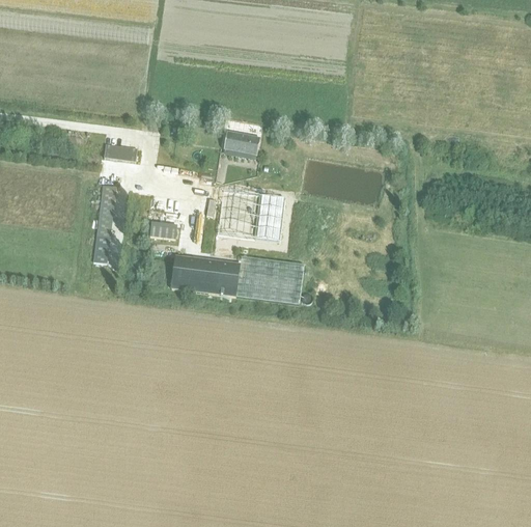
[(256,154),(259,136),(226,131),(223,148),(256,154)]
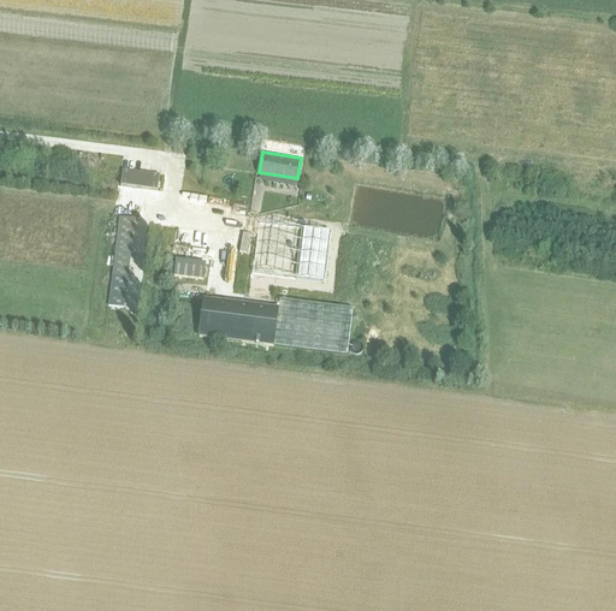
[(123,166),(120,183),(152,187),(157,188),(159,171),(150,170),(123,166)]
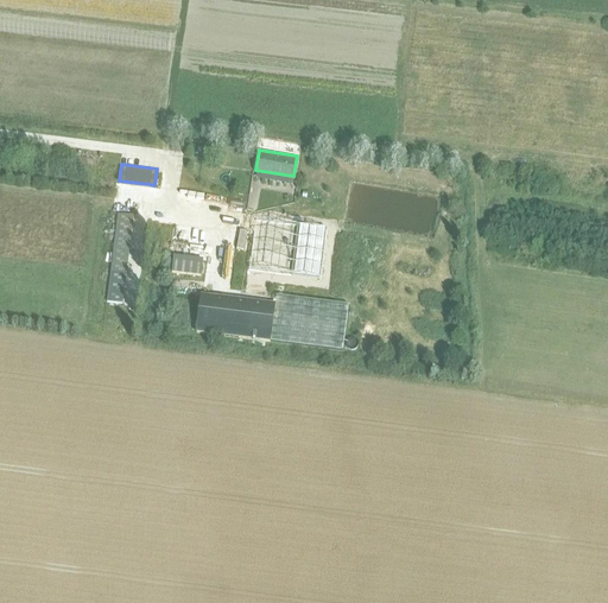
[(308,220),(239,209),(233,251),(302,261),(308,220)]
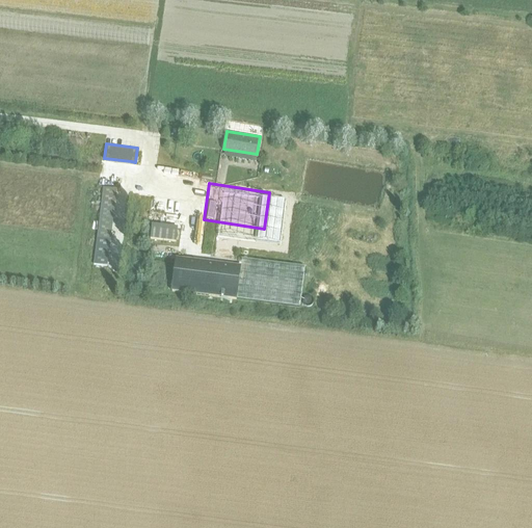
[(103,185),(100,207),(113,209),(116,187),(103,185)]
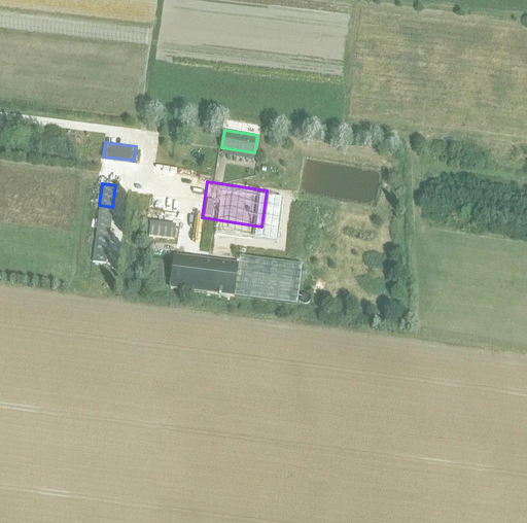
[(149,220),(147,234),(173,237),(175,223),(149,220)]
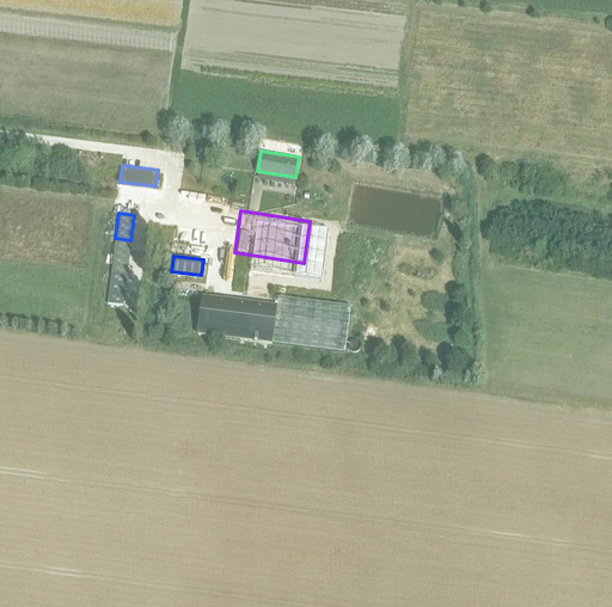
[(202,294),(197,332),(273,341),(277,302),(202,294)]
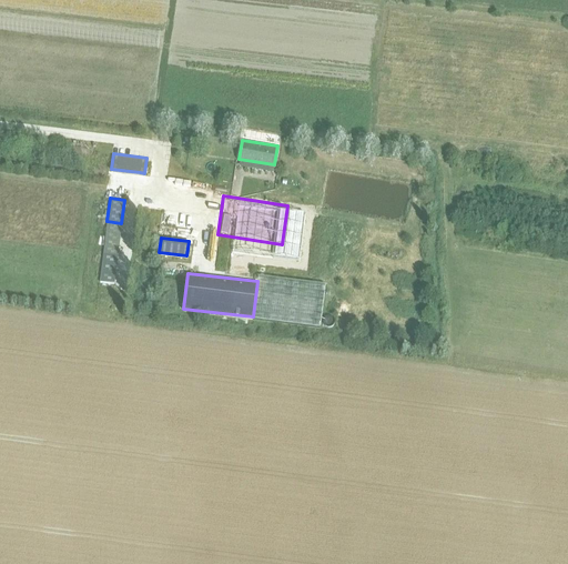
[(257,281),(253,316),(318,325),(324,282),(265,274),(259,274),(257,281)]
